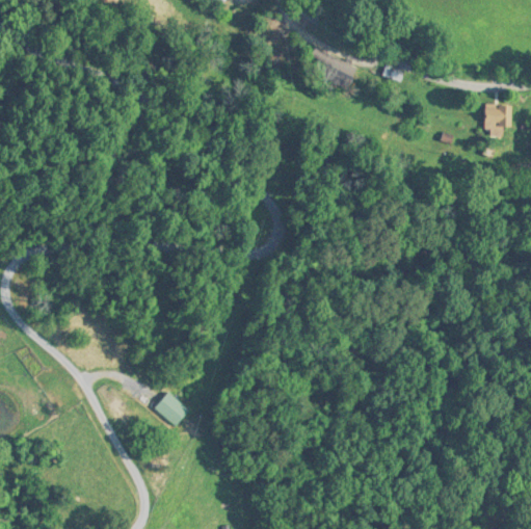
[(208,0),(218,8),(224,0),(208,0)]
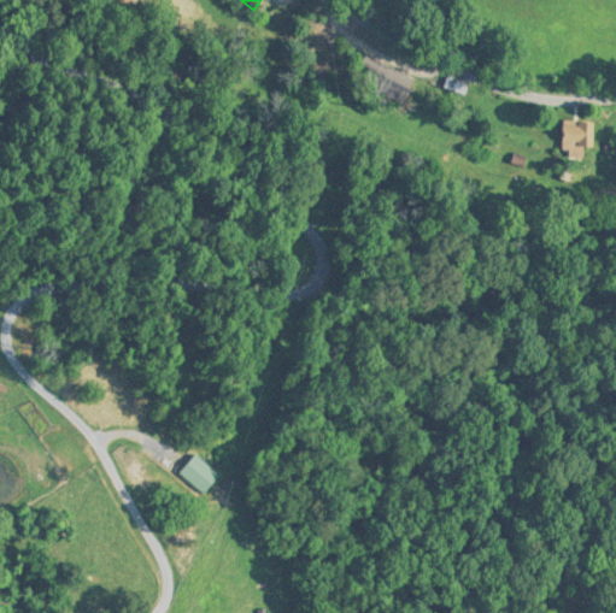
[(416,77),(367,53),(358,70),(408,94),(416,77)]
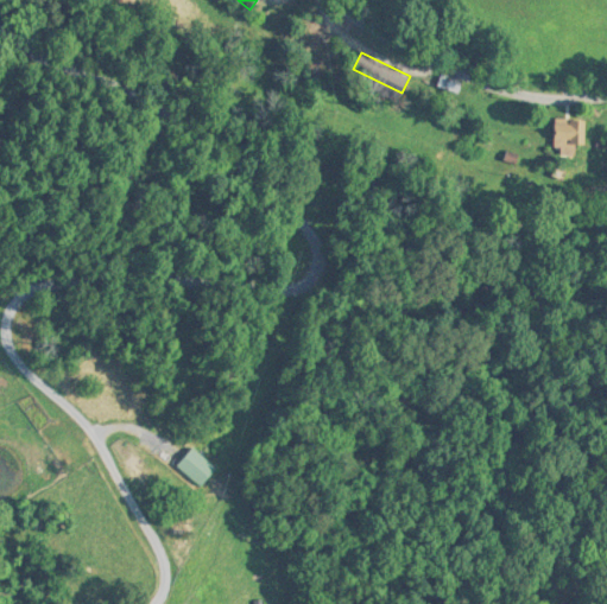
[(442,86),(461,89),(463,78),(450,76),(450,77),(443,75),(442,86)]
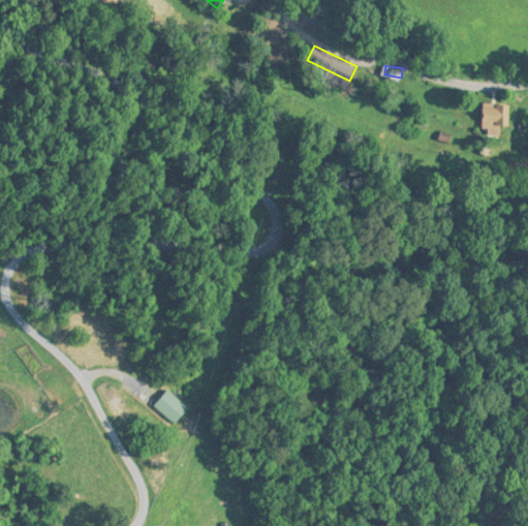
[(509,103),(482,103),(482,126),(509,126),(509,103)]
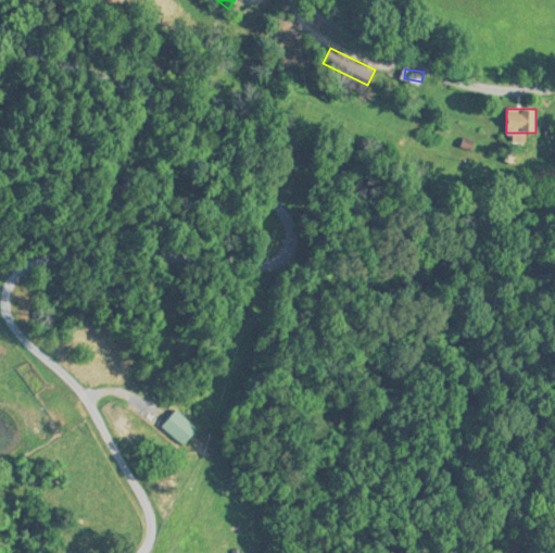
[(183,445),(199,428),(178,409),(162,426),(183,445)]
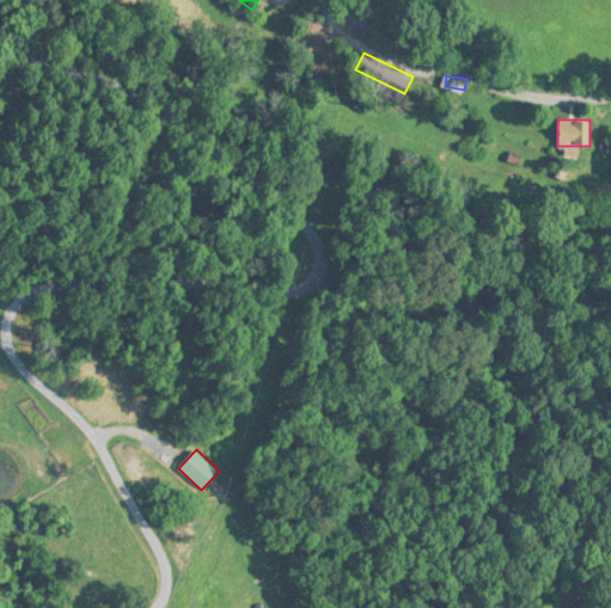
All buildings are outlined.
